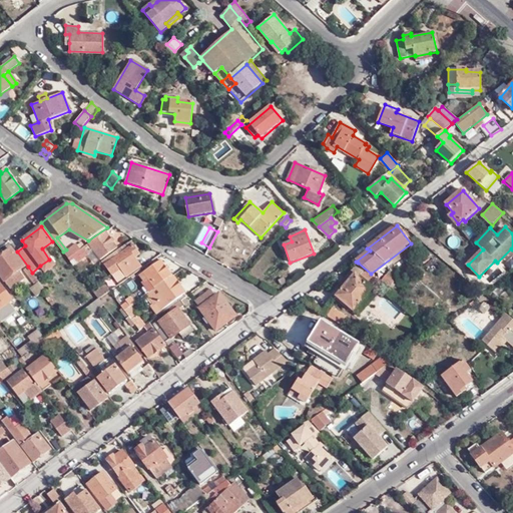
[(117,246),(107,231),(89,243),(100,259),(117,246)]
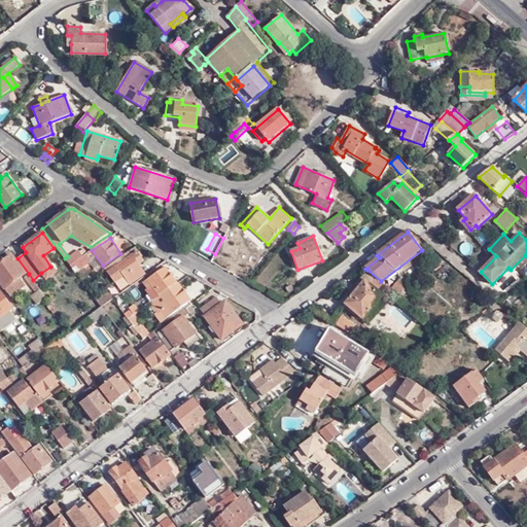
[(143,260),(135,247),(105,269),(114,282),(115,281),(124,275),(130,282),(130,283),(145,272),(142,268),(140,269),(136,266),(139,264),(143,260)]
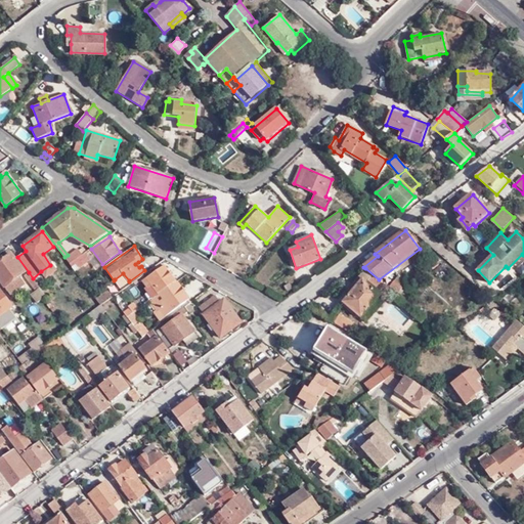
[(85,253),(87,252),(84,248),(80,251),(78,249),(66,258),(70,264),(77,259),(85,253)]
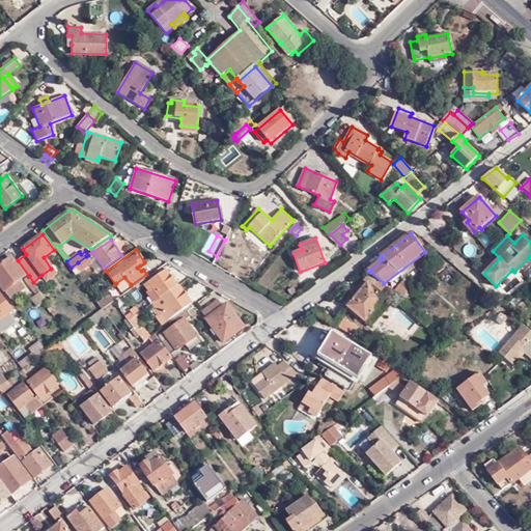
[(447,268),(436,252),(430,256),(437,264),(435,266),(440,272),(447,268)]
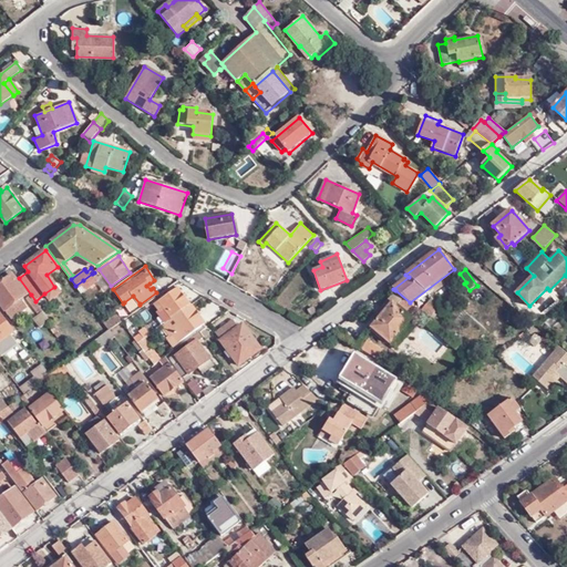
[(96,280),(92,274),(83,280),(88,287),(96,280)]
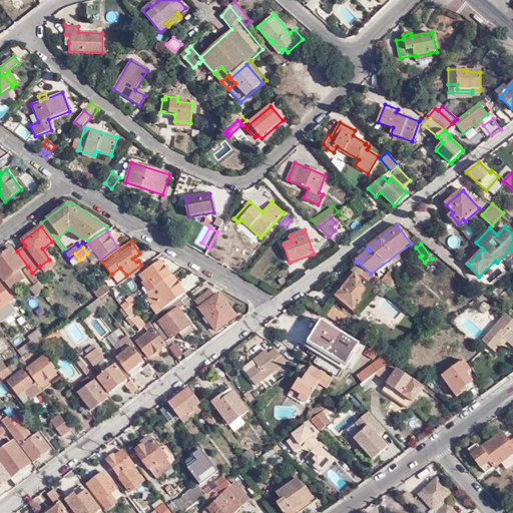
[(25,267),(11,248),(0,257),(0,274),(5,281),(25,267)]
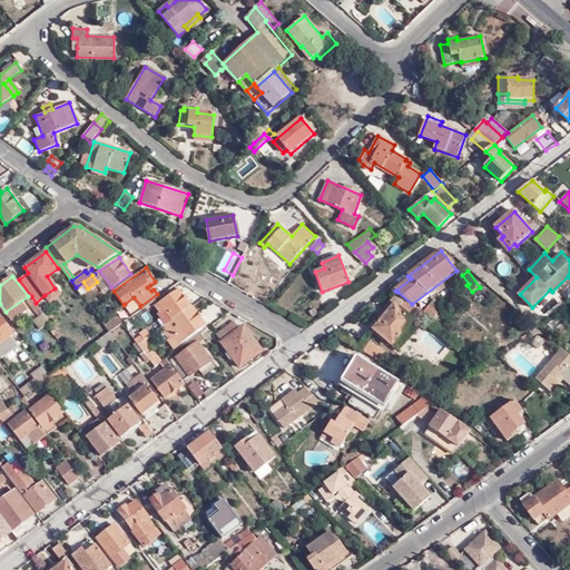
[(60,295),(55,288),(45,295),(50,303),(60,295)]
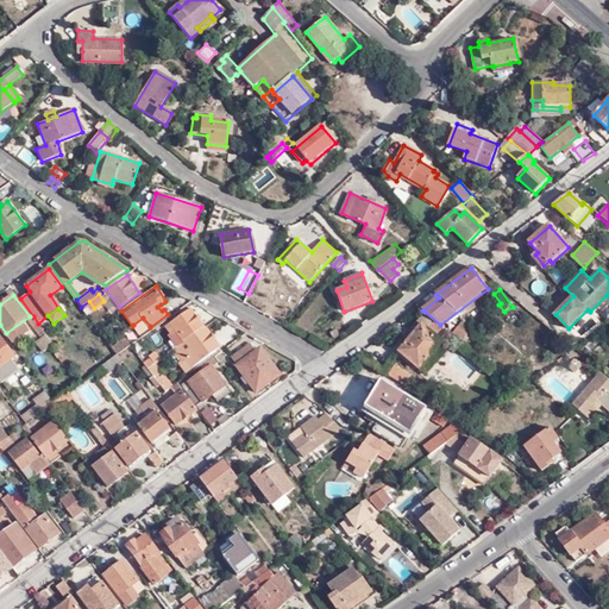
[(179,347),(206,328),(192,309),(168,326),(176,338),(173,340),(179,347)]
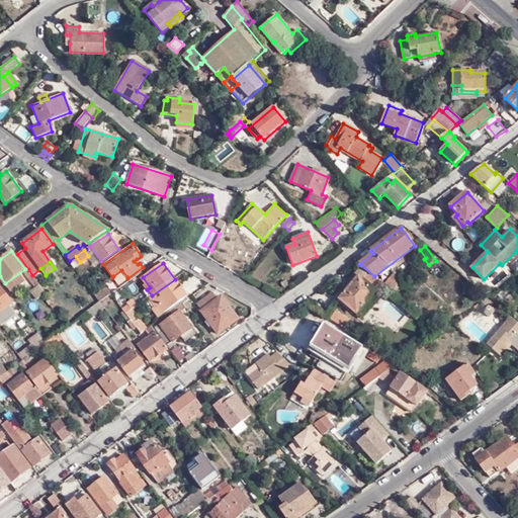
[(373,289),(380,281),(374,276),(361,265),(346,283),(350,286),(347,290),(339,299),(356,315),(375,291),(373,289)]
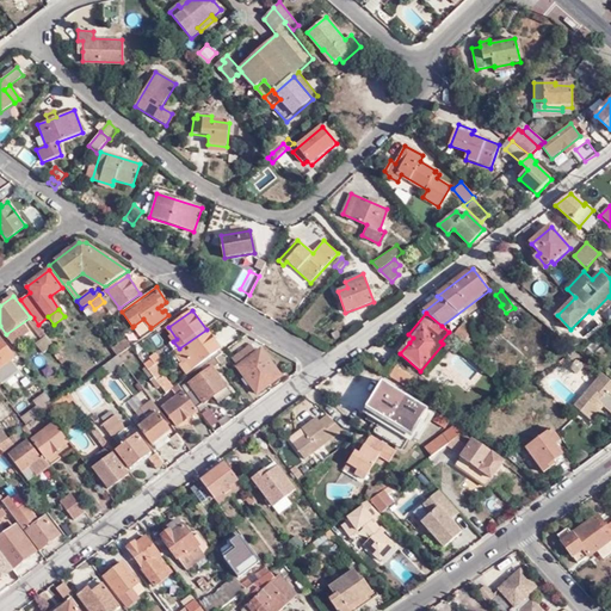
[(38,325),(34,318),(29,321),(44,341),(41,345),(45,351),(54,345),(38,325)]
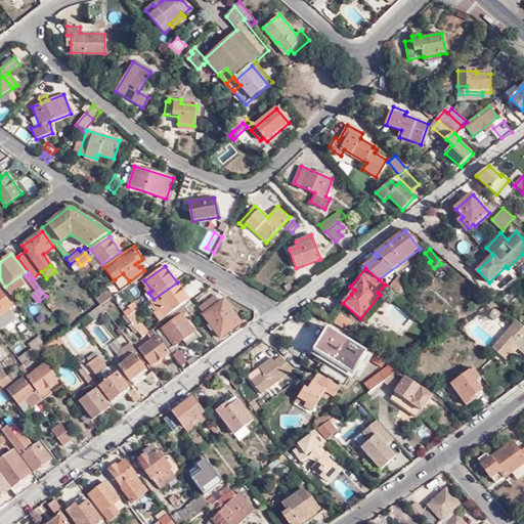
[(123,273),(115,279),(121,287),(129,280),(123,273)]
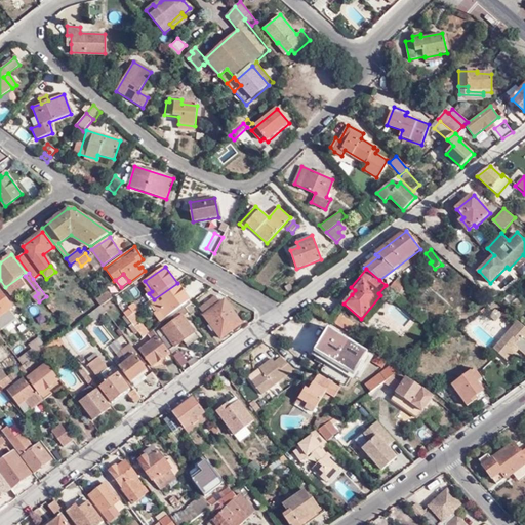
[(403,288),(395,281),(391,287),(398,293),(403,288)]
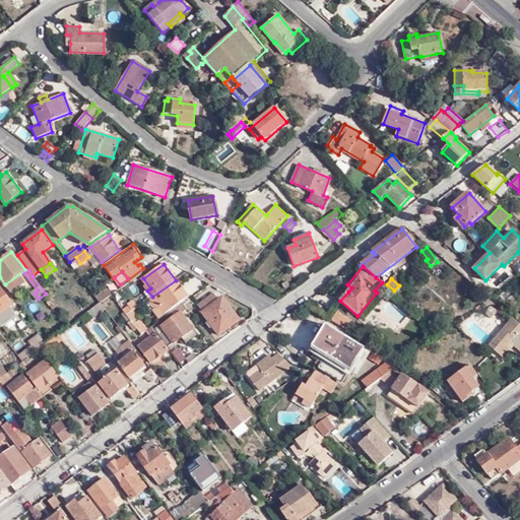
[(188,298),(176,280),(152,297),(149,299),(157,310),(159,308),(165,314),(188,298)]
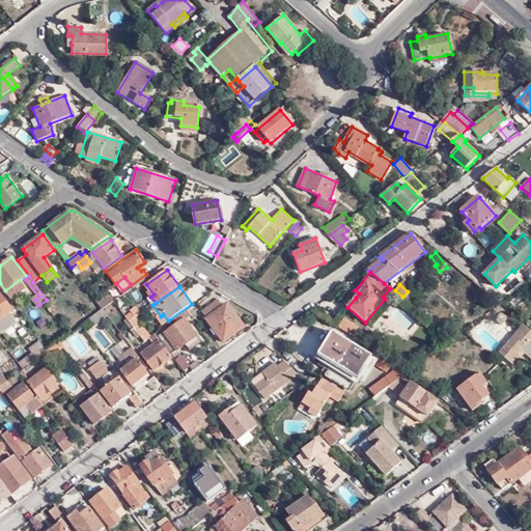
[(0,331),(2,334),(17,323),(10,314),(14,311),(0,291),(0,331)]
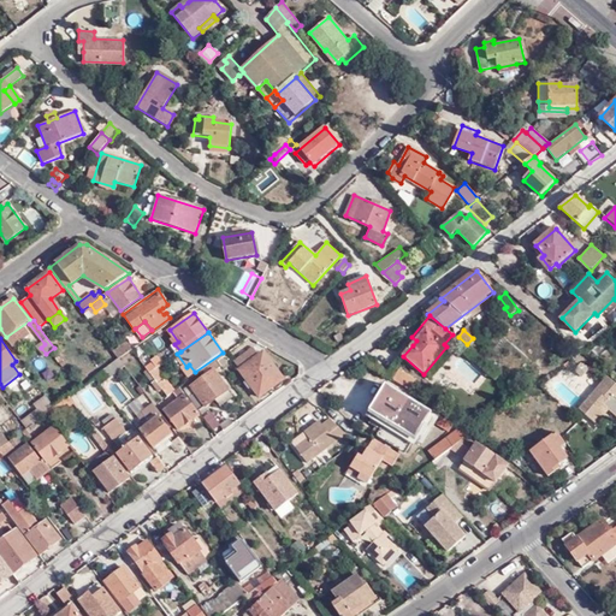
[(130,353),(124,344),(114,353),(120,360),(130,353)]
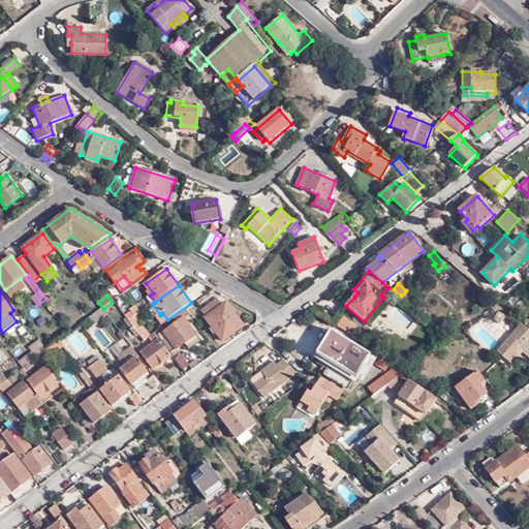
[(218,300),(200,312),(222,342),(232,335),(230,332),(242,324),(226,304),(223,306),(218,300)]
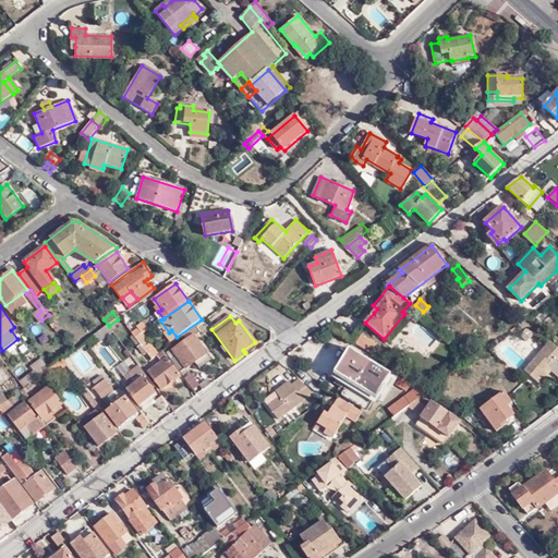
[(138,328),(132,332),(136,338),(143,332),(147,329),(142,322),(136,326),(138,328)]
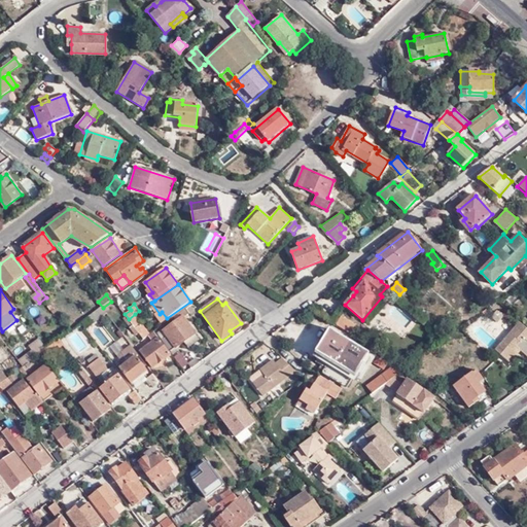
[(190,313),(186,308),(174,317),(177,321),(164,331),(168,337),(164,340),(173,352),(197,334),(185,318),(190,313)]
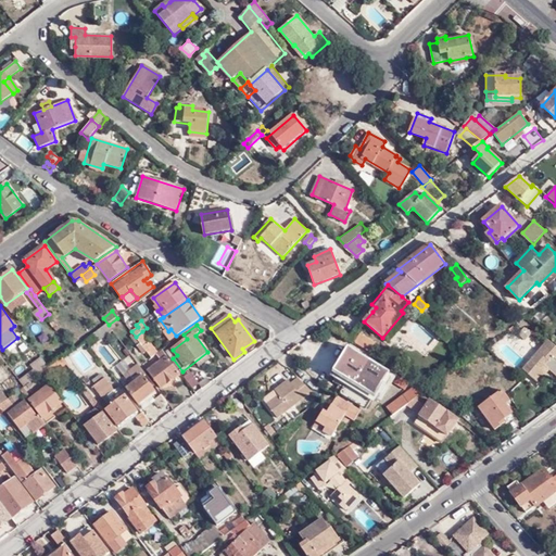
[(171,340),(176,336),(171,329),(168,331),(165,332),(171,340)]
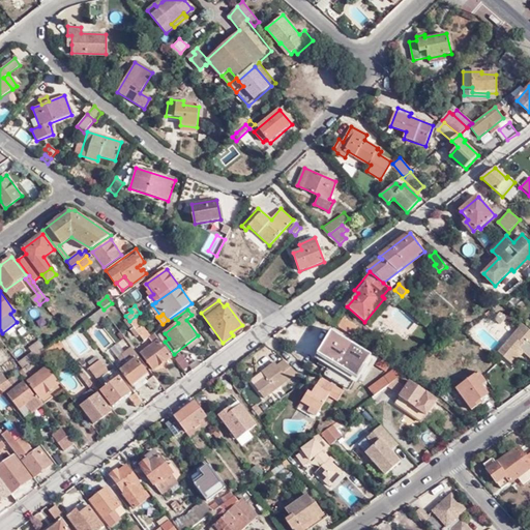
[(136,316),(129,321),(133,326),(137,330),(143,325),(136,316)]
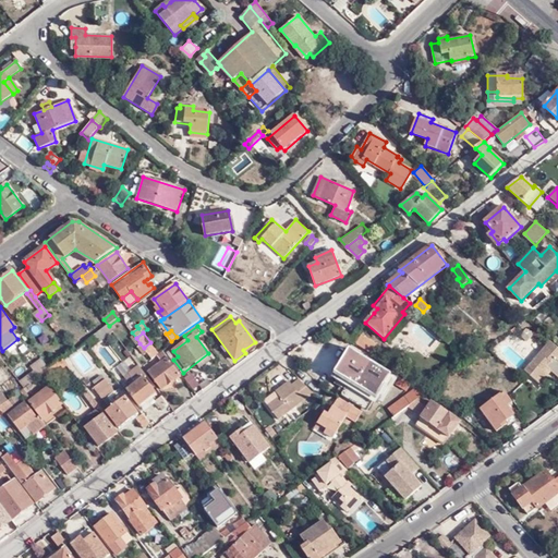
[(557,348),(550,341),(524,371),(540,384),(546,375),(544,373),(547,368),(550,372),(557,377),(557,348)]
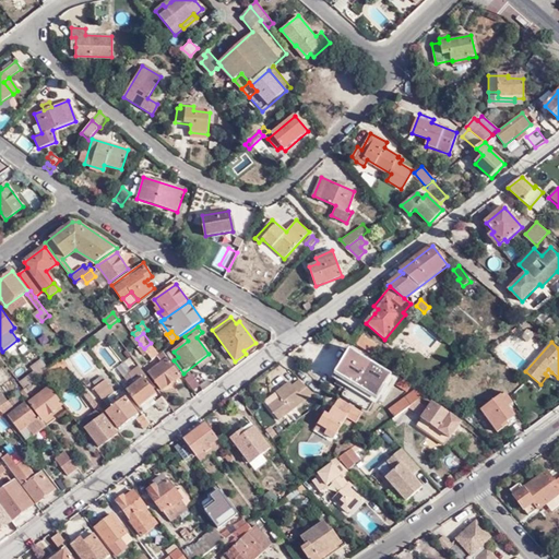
[(156,356),(158,355),(151,343),(144,348),(147,353),(152,359),(156,356)]
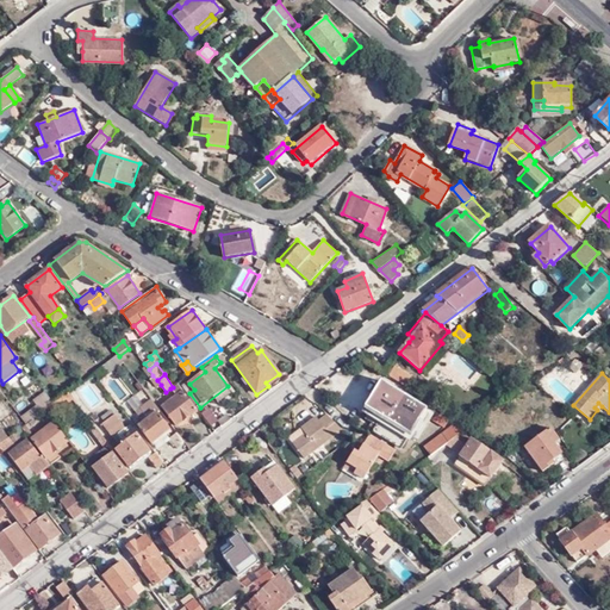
[(428,411),(431,404),(384,374),(362,412),(366,414),(362,418),(369,423),(373,424),(371,429),(404,449),(424,417),(427,418),(424,422),(427,423),(433,415),(428,411)]
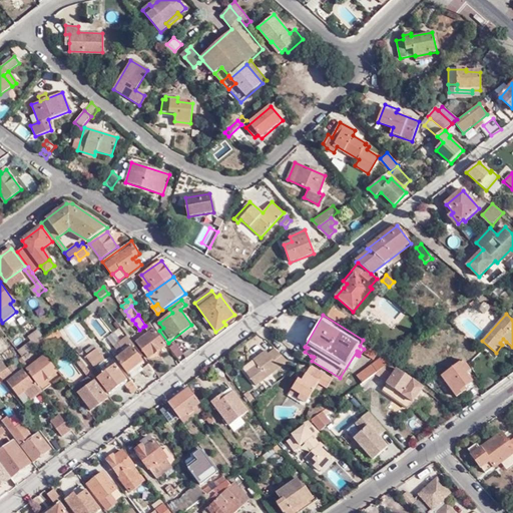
[(132,320),(128,316),(126,318),(132,326),(135,324),(132,320)]
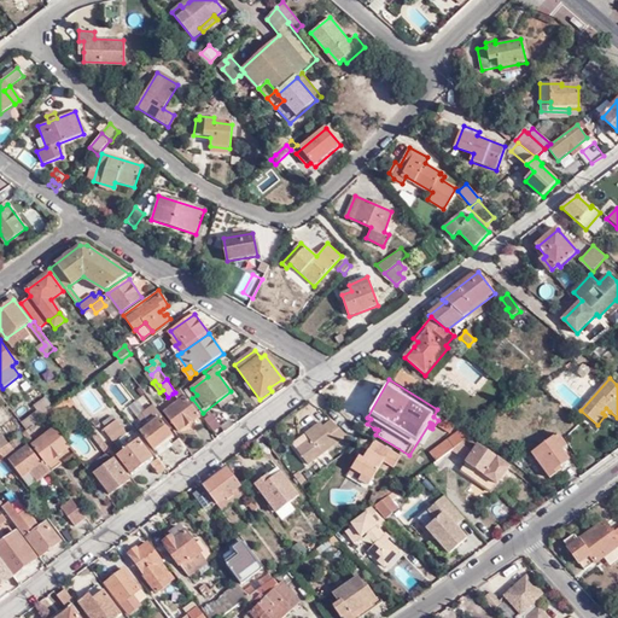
[(200,415),(181,388),(175,392),(173,394),(179,401),(163,412),(179,432),(200,415)]
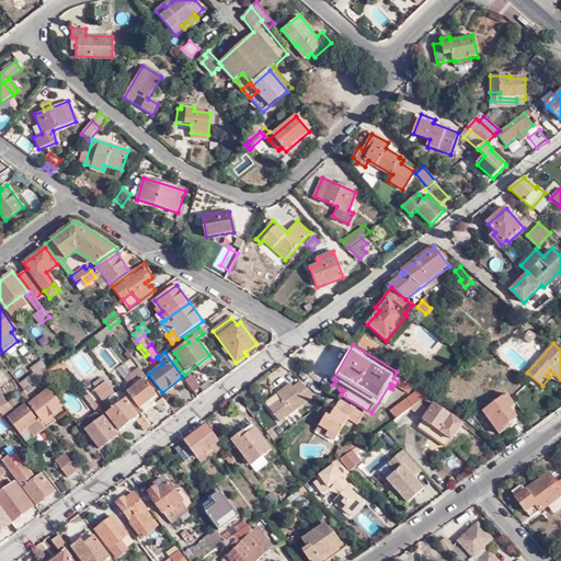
[(45,364),(42,359),(30,367),(34,373),(45,364)]
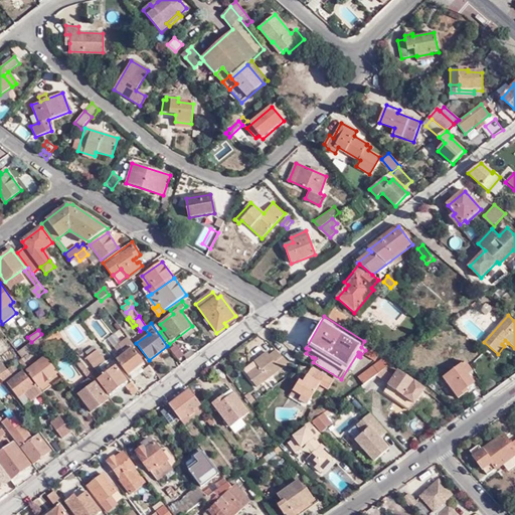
[(38,346),(45,340),(41,334),(31,342),(18,352),(22,358),(38,346)]
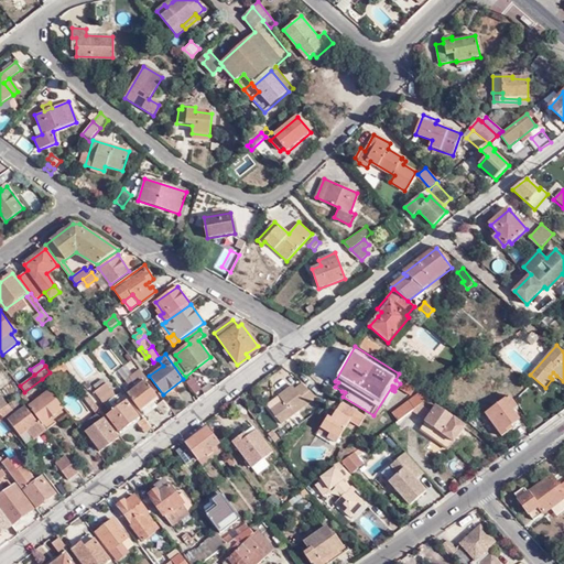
[(53,376),(62,369),(60,367),(51,373),(53,376)]
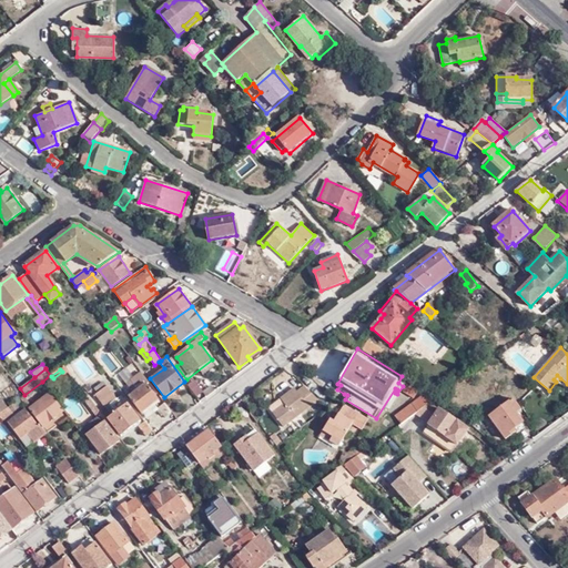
[(134,394),(148,384),(150,382),(141,371),(125,383),(134,394)]
